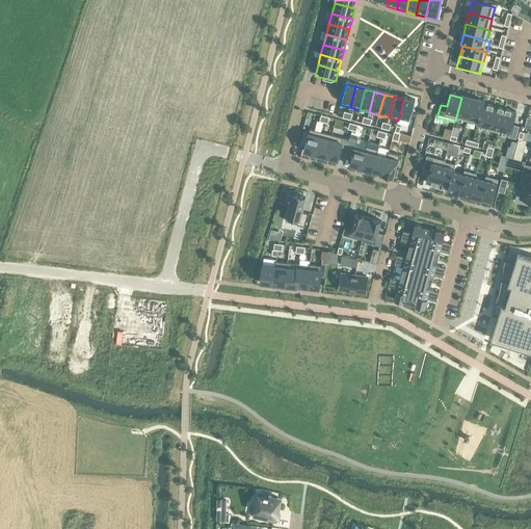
[(461,98),(455,121),(457,122),(466,124),(472,101),(461,98)]
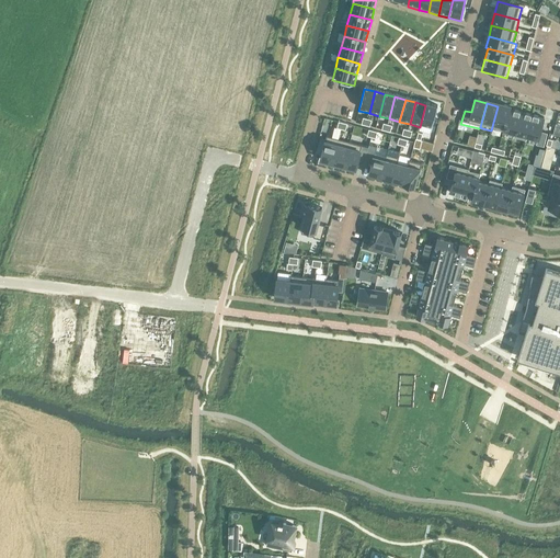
[(425,105),(420,127),(431,131),(437,107),(425,105)]
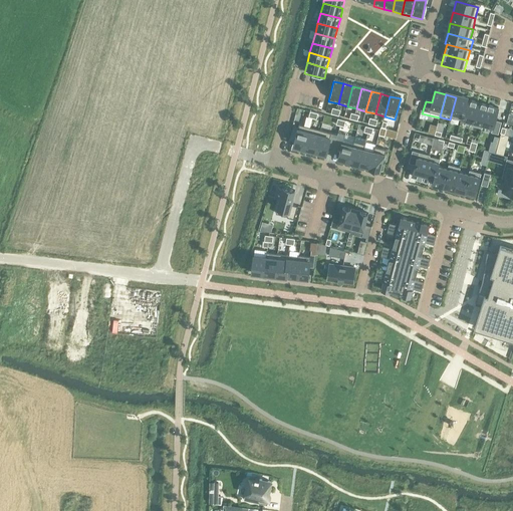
[(456,97),(450,119),(460,122),(461,121),(466,102),(466,100),(456,97)]
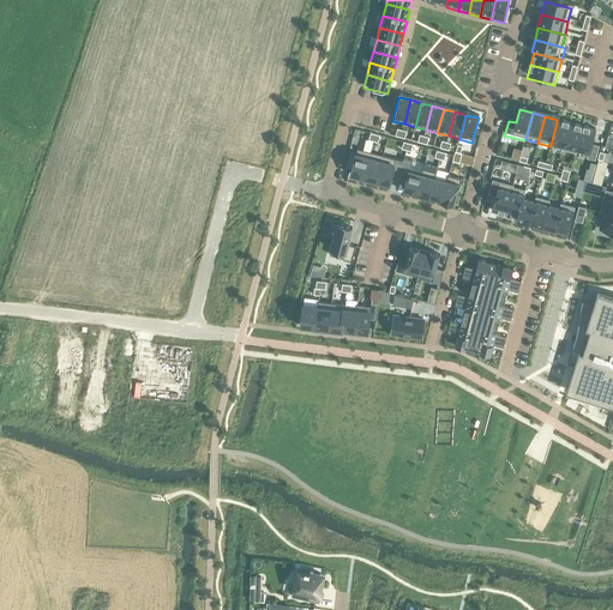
[(557,122),(551,145),(563,149),(569,125),(557,122)]
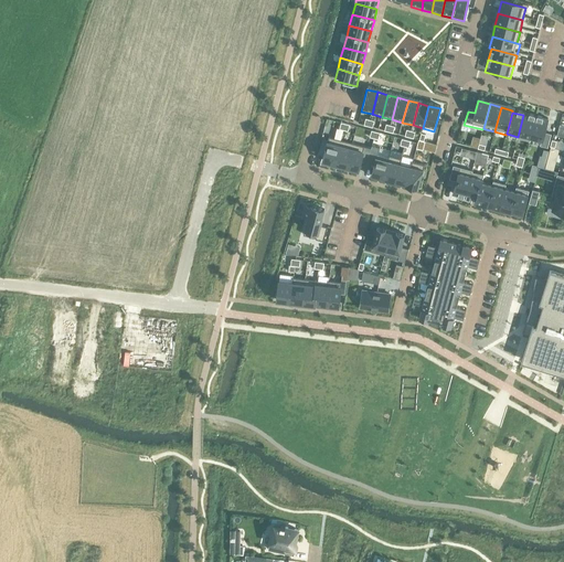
[(518,138),(517,141),(529,144),(530,140),(535,118),(523,115),(518,137),(518,138)]
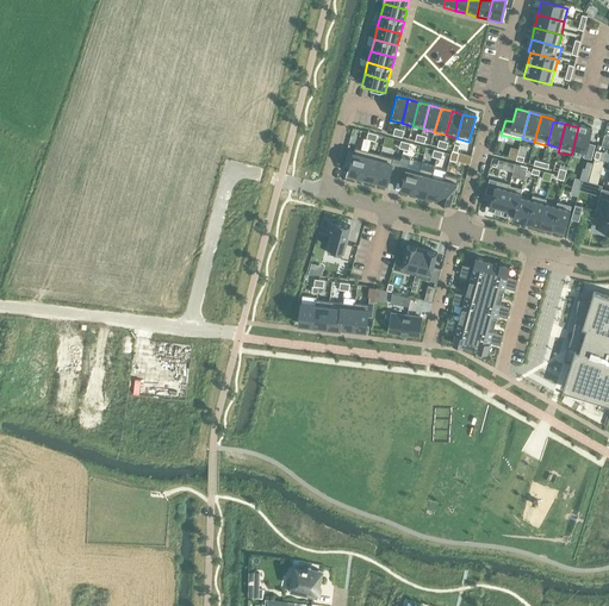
[(578,127),(572,151),(584,155),(582,160),(590,162),(594,148),(586,145),(591,131),(578,127)]
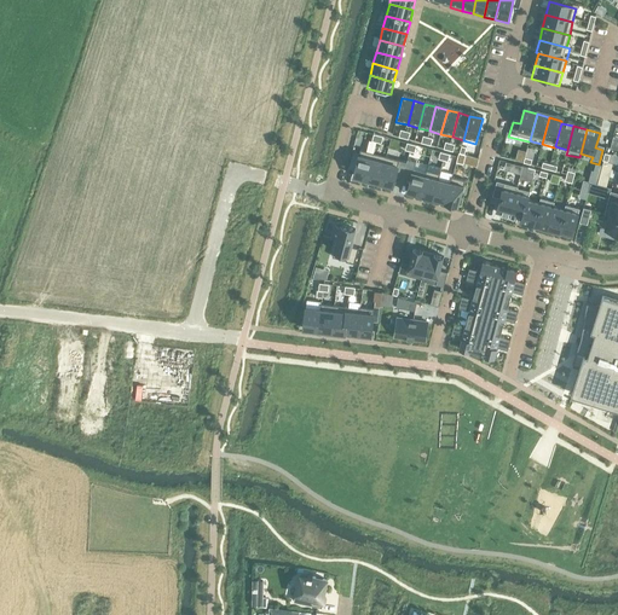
[(359,152),(352,179),(365,183),(373,156),(359,152)]
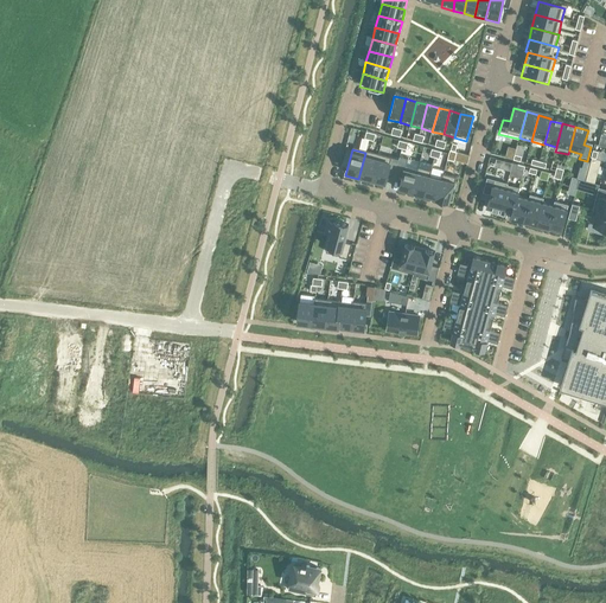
[(365,153),(358,179),(371,183),(377,156),(365,153)]
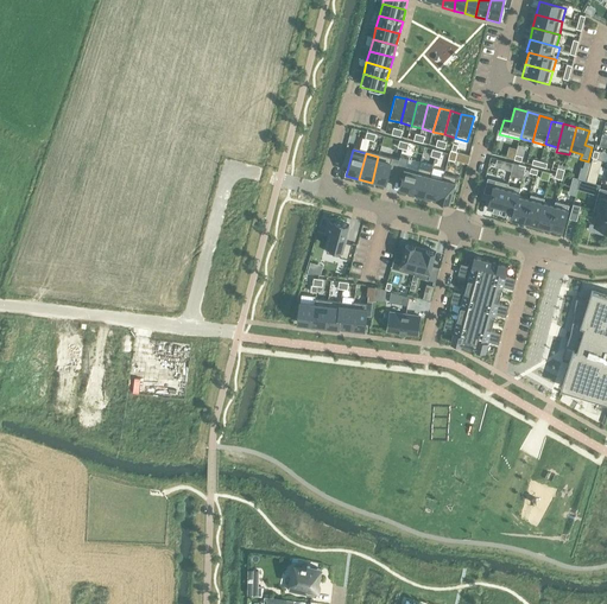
[(378,157),(372,183),(385,186),(386,182),(393,184),(399,163),(389,159),(378,157)]
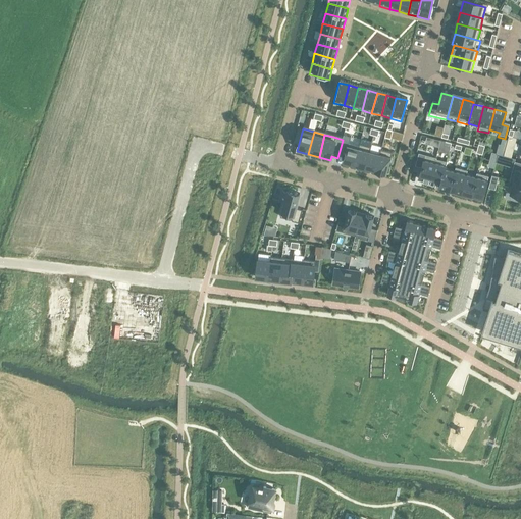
[(343,140),(337,158),(344,159),(342,165),(353,168),(358,151),(359,149),(348,146),(350,139),(343,137),(343,140)]
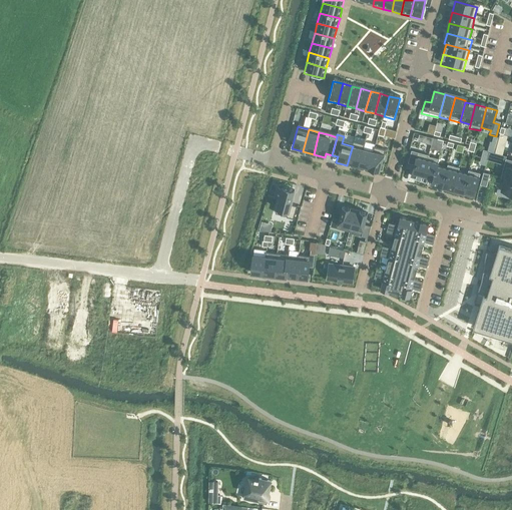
[(496,145),(494,154),(502,156),(507,137),(503,136),(499,135),(498,139),(496,145)]
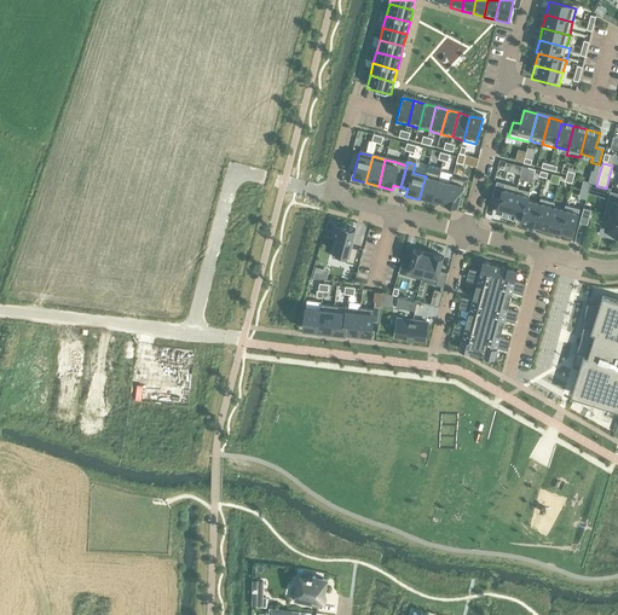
[(425,179),(419,199),(432,203),(437,183),(439,178),(426,174),(426,177),(425,179)]
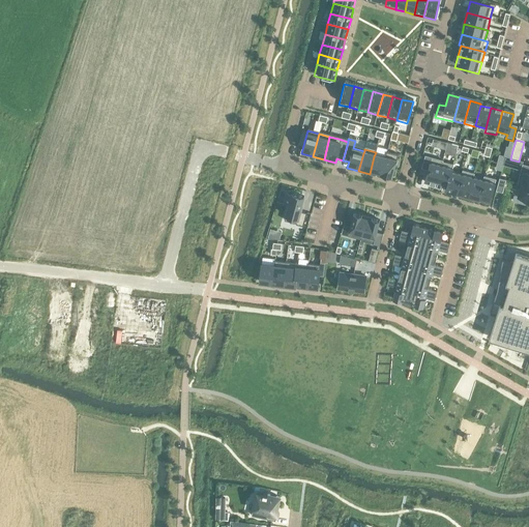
[(472,152),(470,158),(477,160),(478,153),(472,152)]
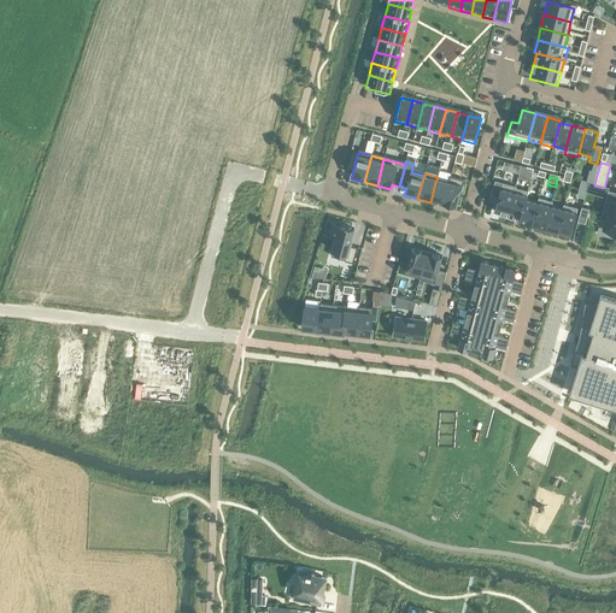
[(447,186),(443,205),(456,208),(463,184),(449,181),(447,186)]
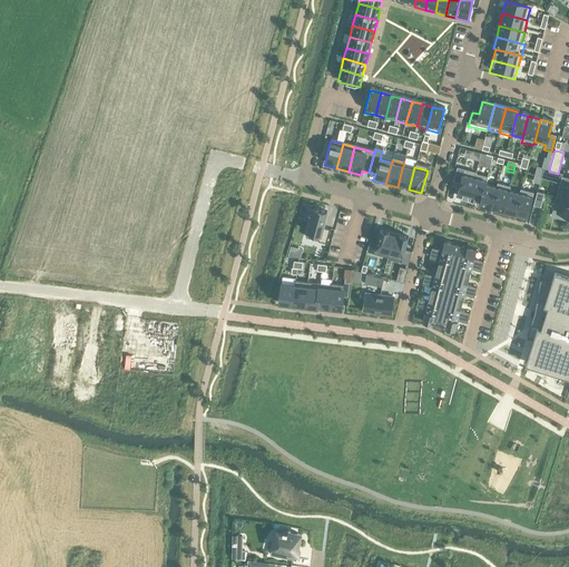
[(402,168),(398,187),(409,189),(413,172),(402,168)]
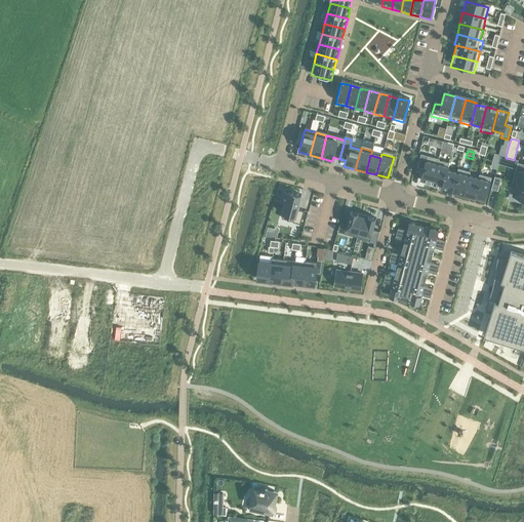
[(420,156),(417,169),(424,170),(419,183),(431,186),(437,162),(438,161),(420,156)]
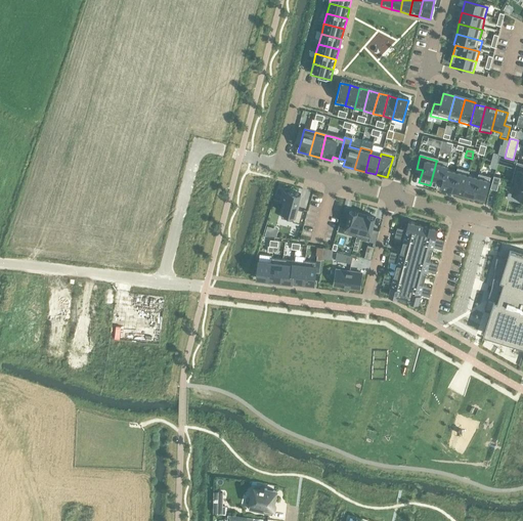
[(499,159),(498,165),(513,169),(515,163),(499,159)]
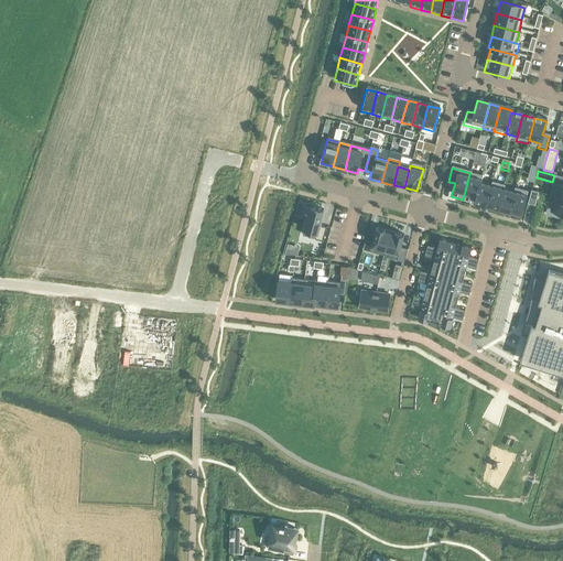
[(469,174),(463,200),(475,203),(480,185),(482,177),(469,174)]
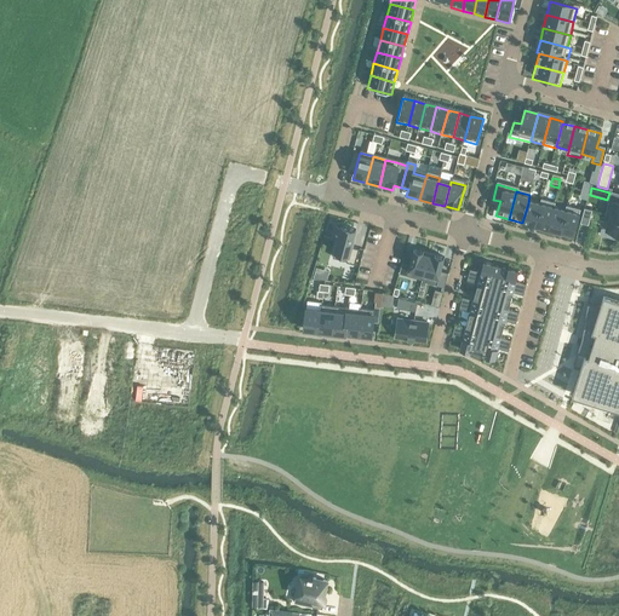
[(618,196),(611,195),(605,217),(611,218),(618,220),(618,196)]
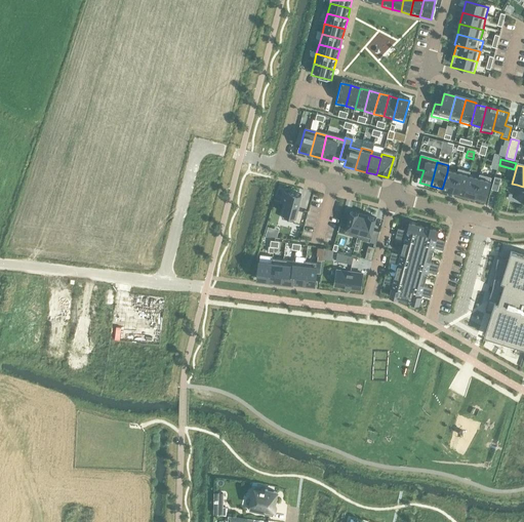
[(457,174),(452,194),(462,197),(468,177),(469,174),(458,171),(457,174)]
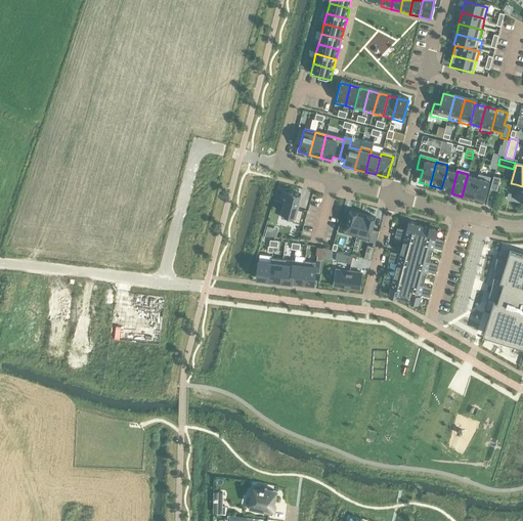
[(441,188),(441,190),(451,193),(456,174),(446,172),(441,188)]
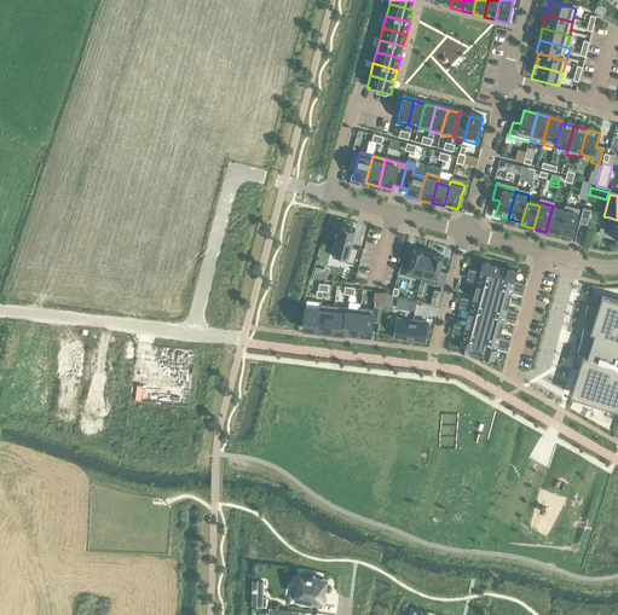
[(564,213),(558,235),(571,238),(578,212),(565,208),(564,213)]
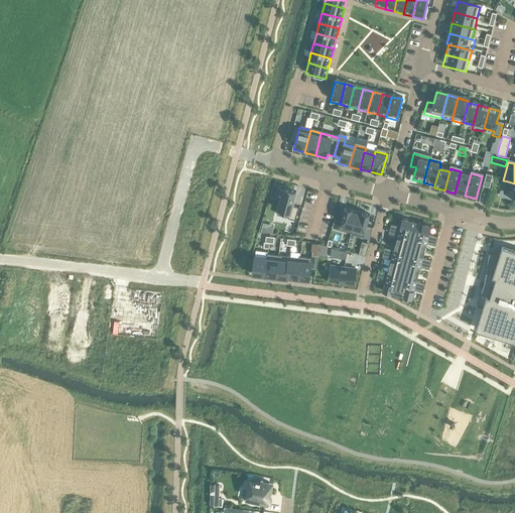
[(460,174),(455,194),(465,196),(470,177),(460,174)]
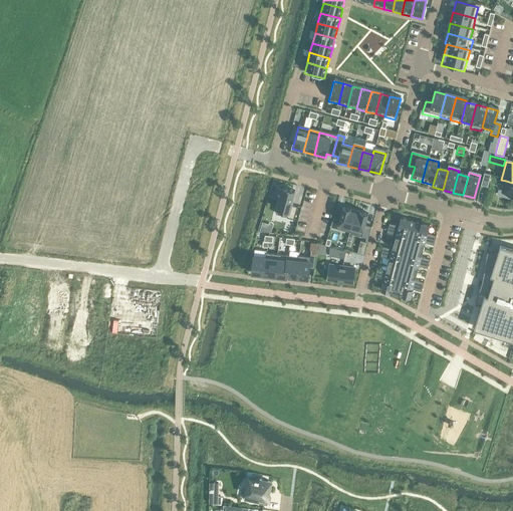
[(484,175),(480,187),(487,189),(490,177),(484,175)]
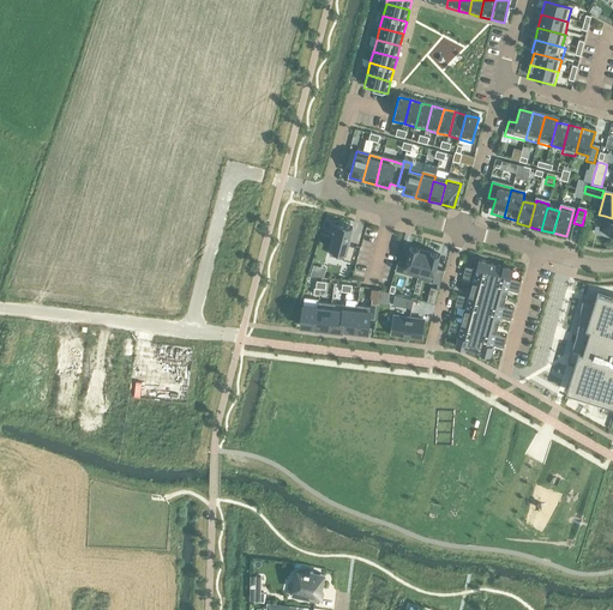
[(612,218),(605,216),(600,230),(612,234),(612,218)]
